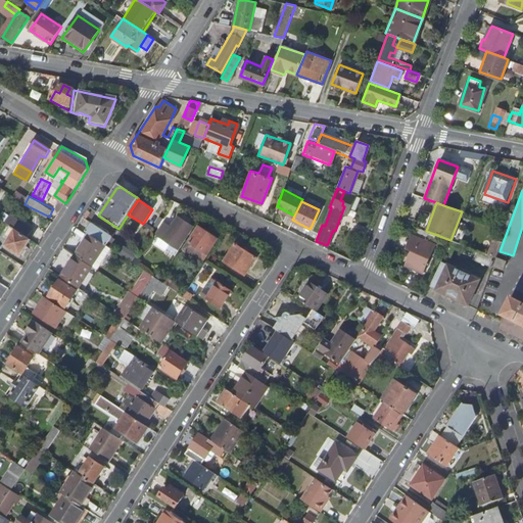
[(180,251),(194,228),(171,212),(156,236),(180,251)]
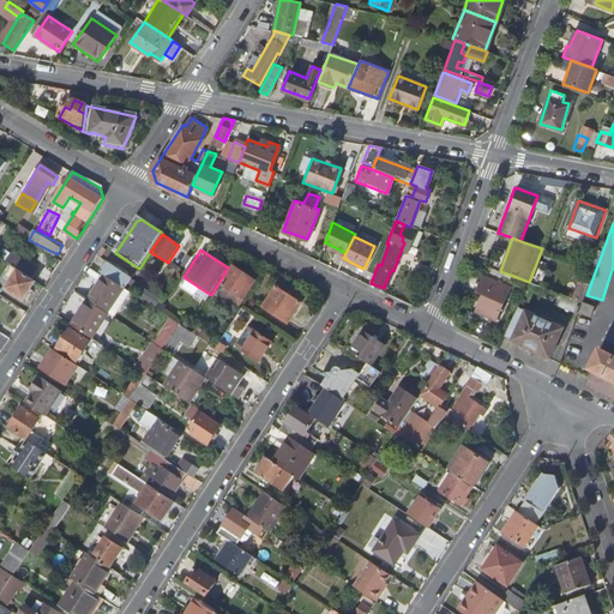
[(13,266),(32,280),(38,270),(13,253),(6,263),(13,266)]
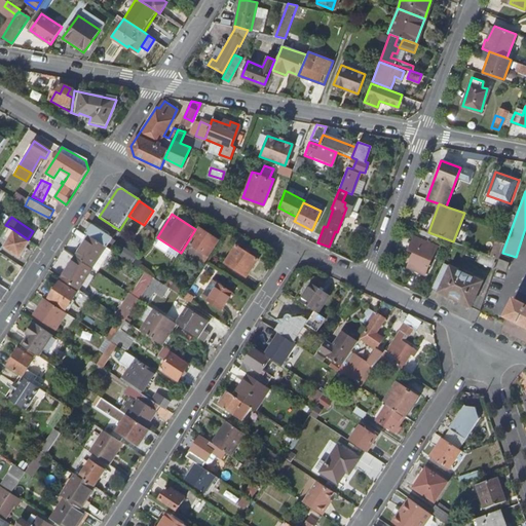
[(90,236),(107,247),(108,248),(113,238),(92,225),(86,233),(90,236)]
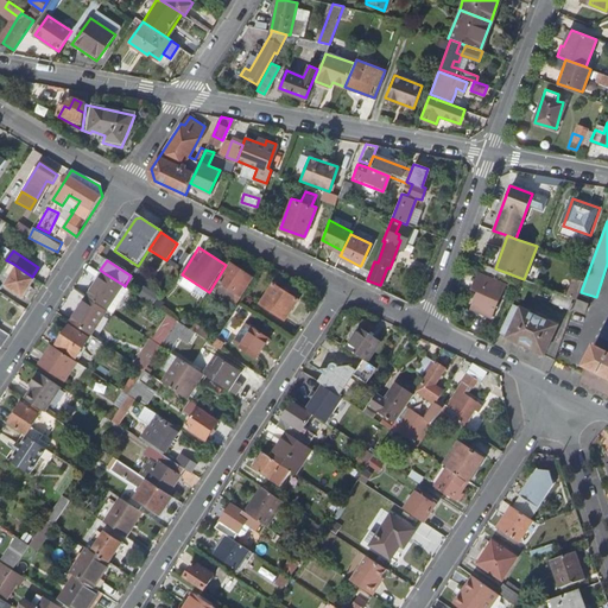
[(11,279),(6,286),(24,298),(37,280),(32,277),(13,264),(5,276),(11,279)]
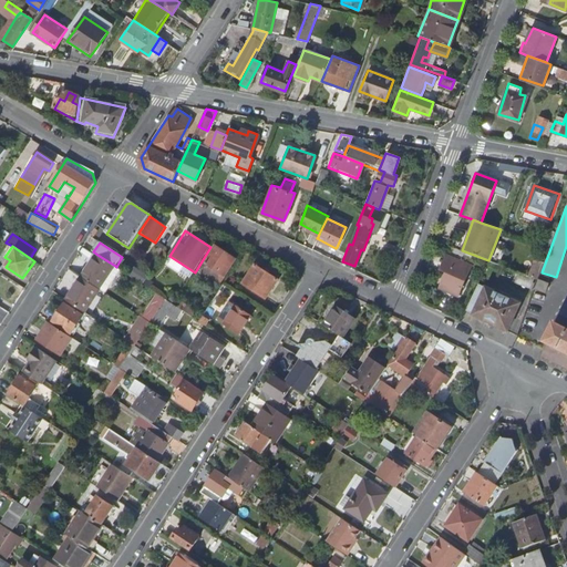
[(216,247),(199,271),(219,285),(236,260),(216,247)]
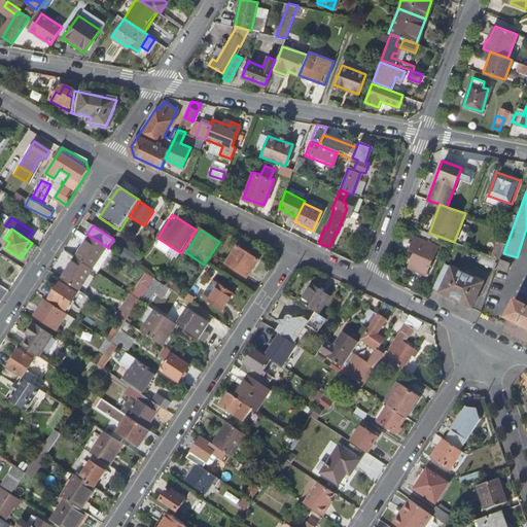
[(425,272),(437,245),(415,235),(409,250),(414,252),(408,267),(414,270),(415,267),(425,272)]
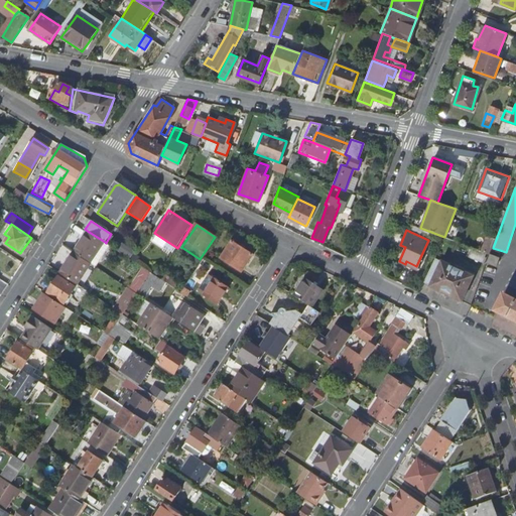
[(105,242),(89,232),(76,253),(91,263),(105,242)]
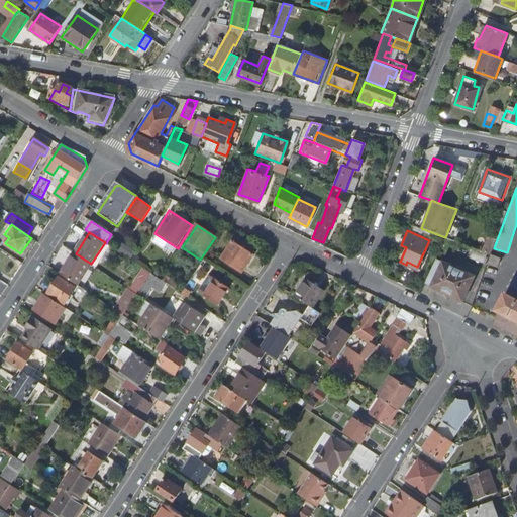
[(233,242),(222,260),(242,273),(253,255),(233,242)]
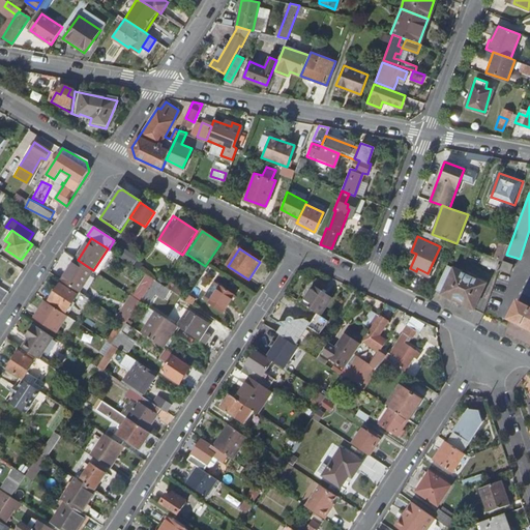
[(79,292),(93,270),(78,260),(63,282),(76,290),(79,292)]
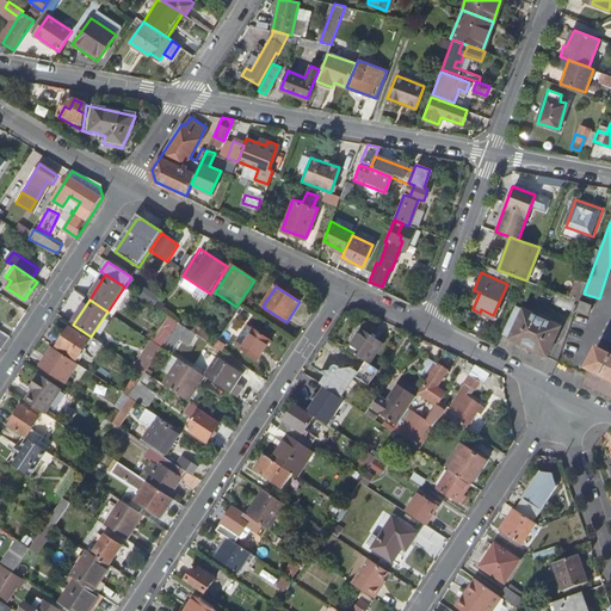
[(581,302),(578,312),(588,316),(592,306),(581,302)]
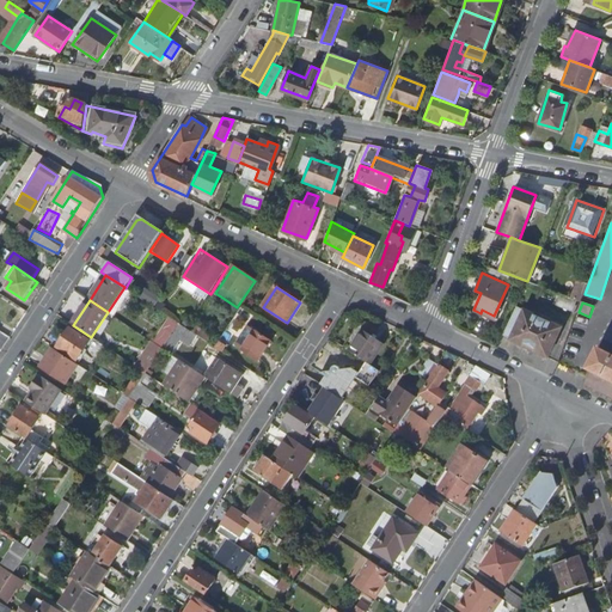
[(515,306),(502,335),(510,338),(509,341),(546,359),(561,329),(515,306)]
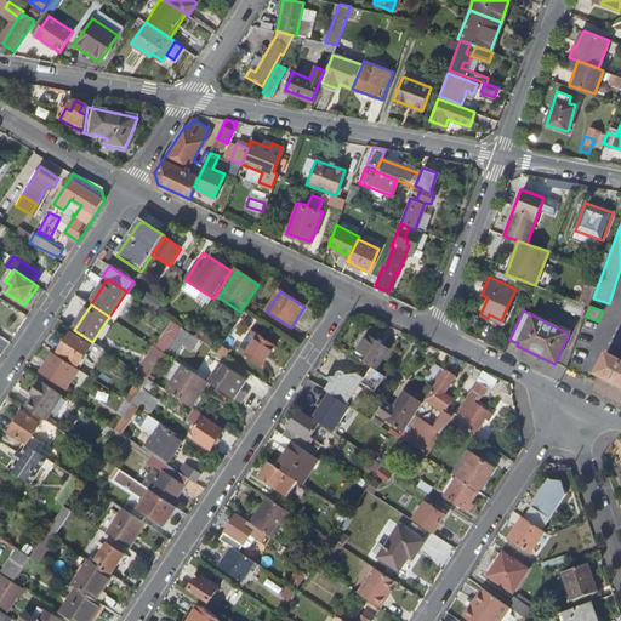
[(56,349),(60,352),(57,355),(75,368),(78,364),(79,365),(92,346),(87,343),(89,340),(74,330),(70,328),(68,330),(70,331),(66,339),(63,337),(56,349)]
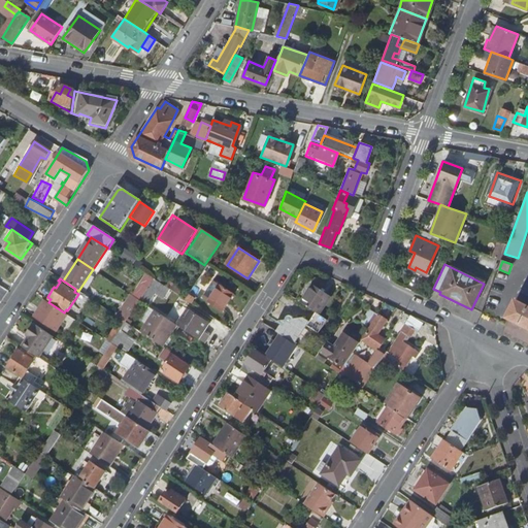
[(155,279),(140,301),(147,305),(156,293),(164,299),(170,290),(164,286),(161,284),(155,279)]
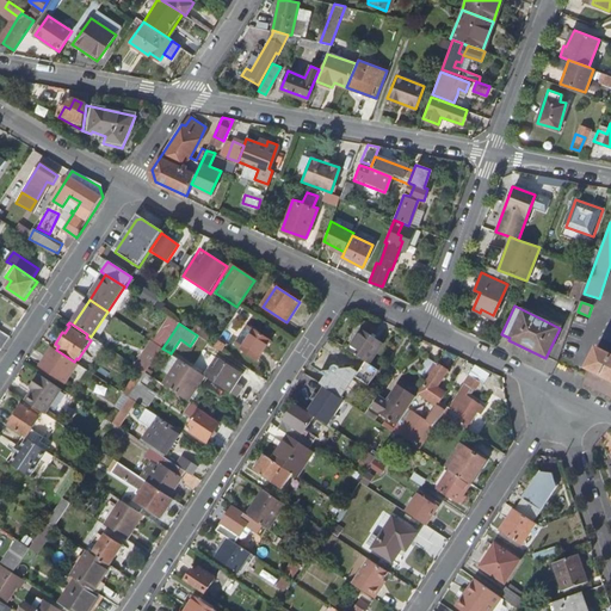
[(255,328),(242,349),(259,359),(272,339),(255,328)]
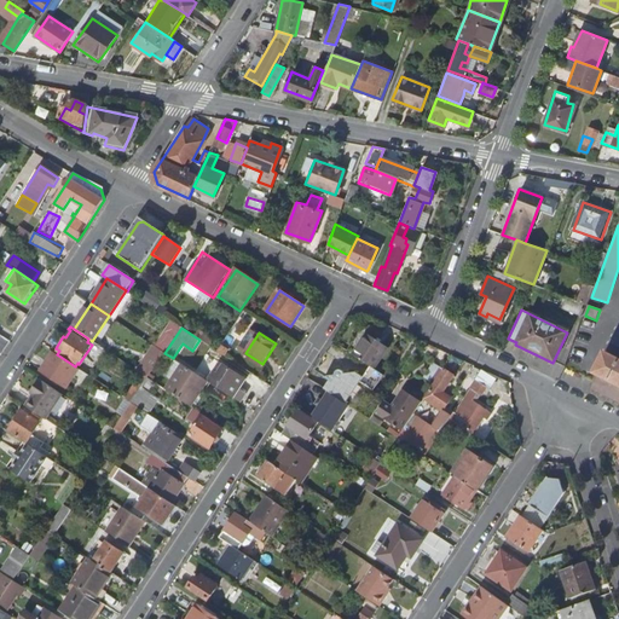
[(0,353),(1,354),(11,341),(0,334),(0,353)]
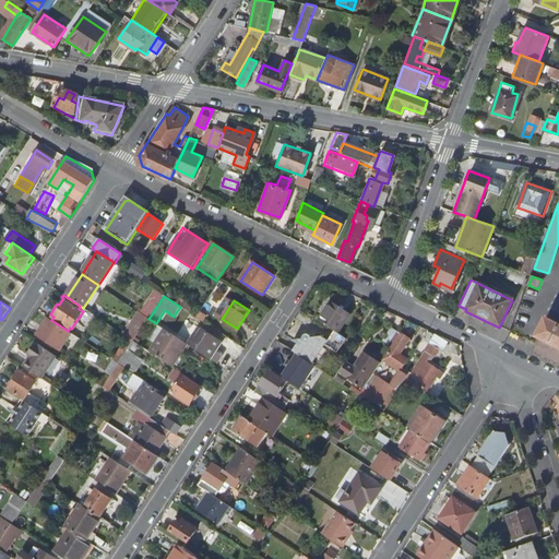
[(332,302),(319,321),(334,332),(339,334),(351,314),(332,302)]
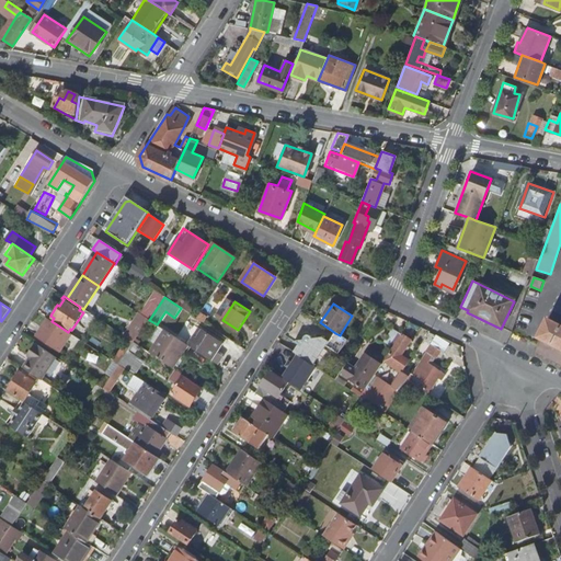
[(193,307),(190,313),(197,318),(201,312),(193,307)]
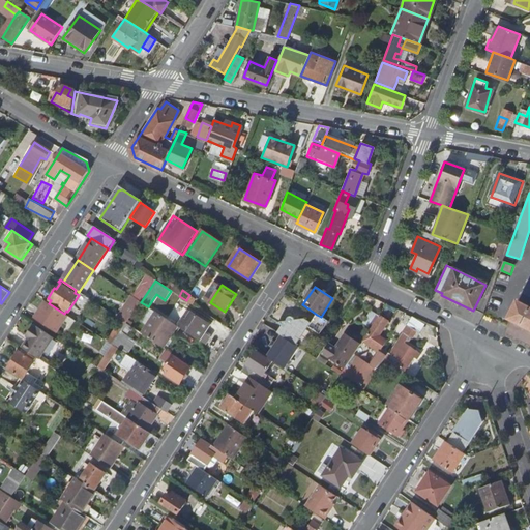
[(133,296),(125,306),(129,308),(121,320),(122,320),(126,324),(141,302),(133,296)]
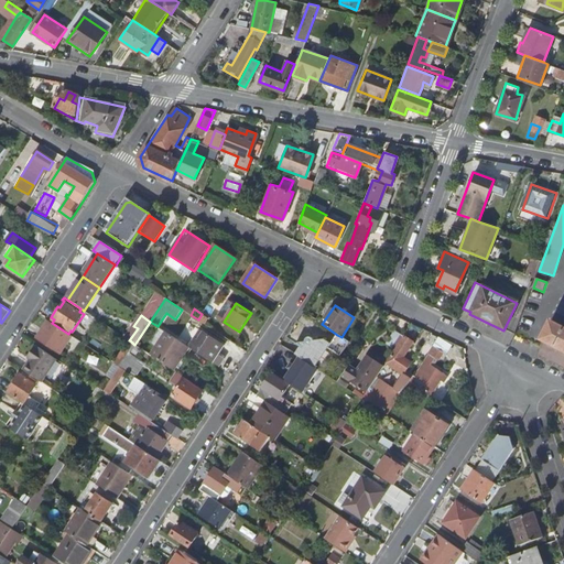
[(38,338),(60,354),(72,336),(68,334),(52,323),(49,321),(38,338)]
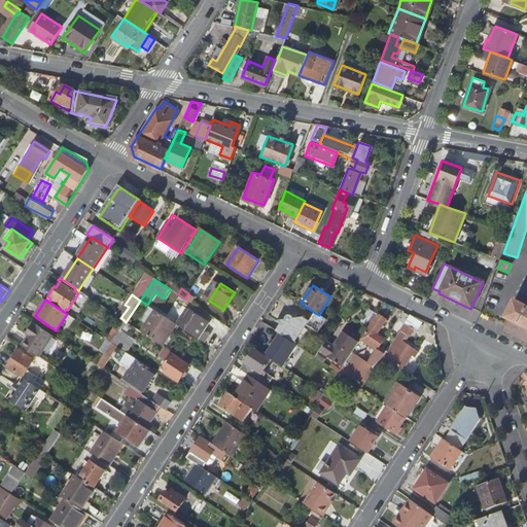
[(526,305),(516,300),(505,318),(507,319),(526,328),(526,305)]
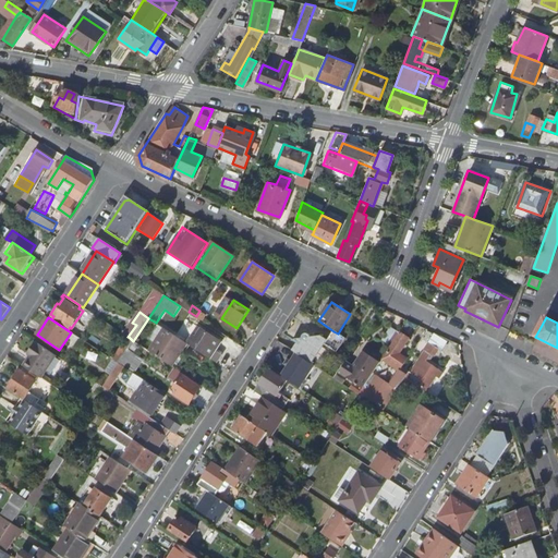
[(194,335),(187,344),(193,348),(208,358),(220,341),(202,328),(196,336),(194,335)]
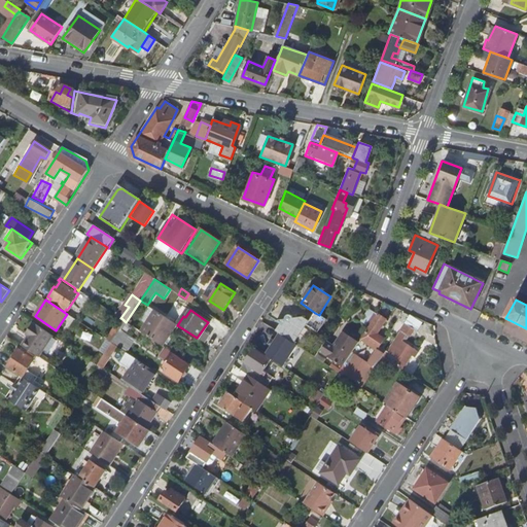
[(156,311),(142,332),(152,340),(167,318),(156,311)]
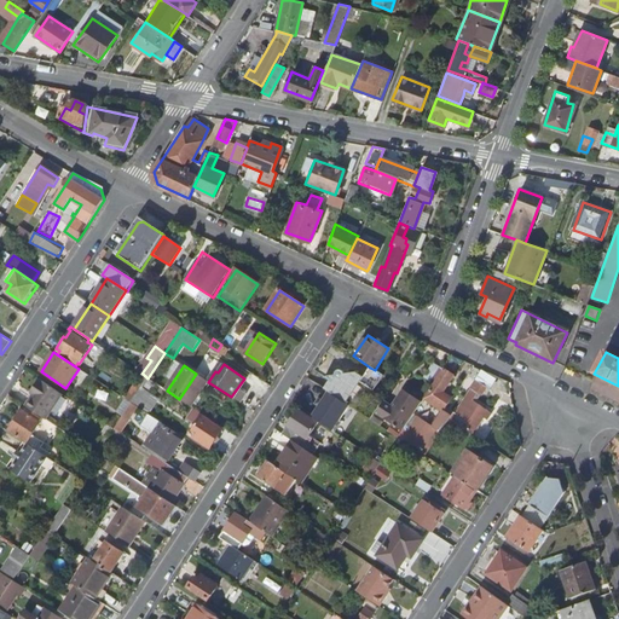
[(334,383),(328,391),(329,392),(346,403),(360,382),(374,392),(385,376),(375,370),(370,368),(363,379),(356,374),(346,375),(346,372),(345,371),(343,370),(342,369),(340,369),(339,370),(337,371),(336,372),(335,374),(335,375),(335,376),(325,377),(334,383)]
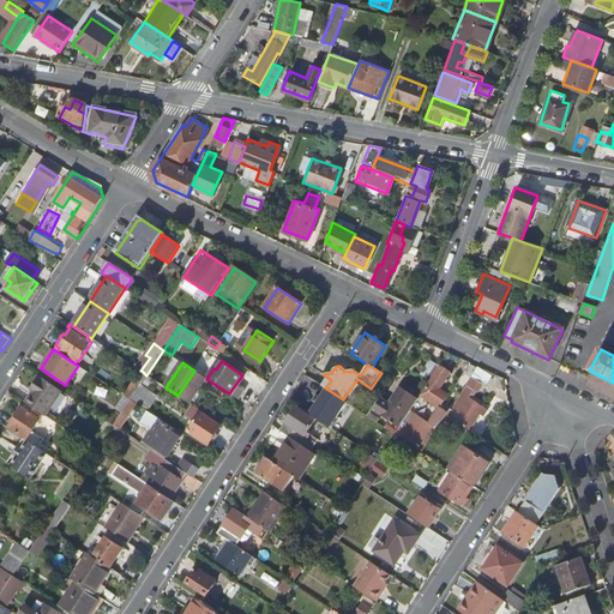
[(441,366),(421,396),(441,409),(451,395),(440,389),(451,372),(441,366)]
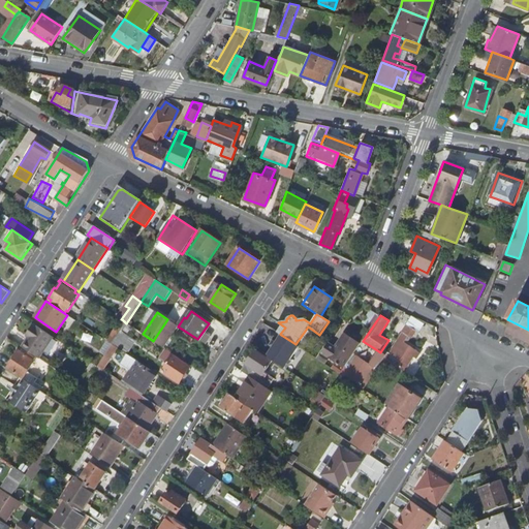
[(413,316),(410,320),(421,324),(423,320),(413,316)]
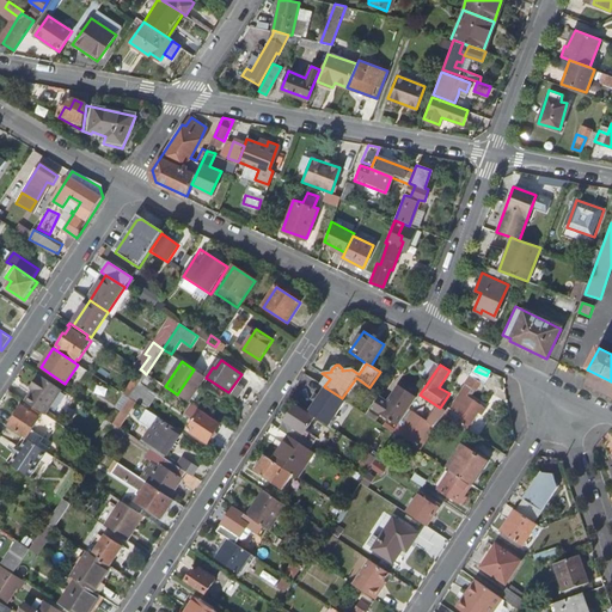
[(141,369),(134,380),(140,384),(141,381),(146,374),(141,369)]
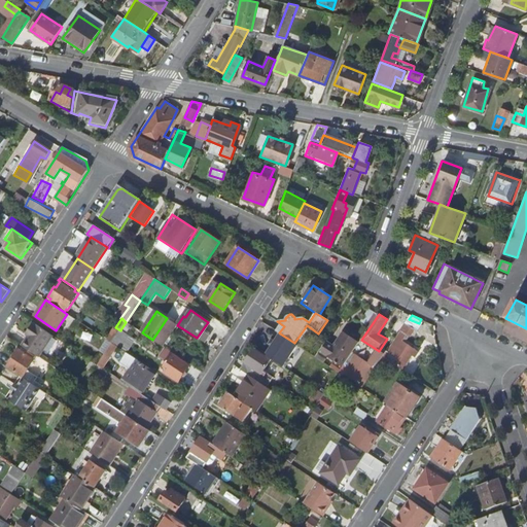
[(126,322),(121,328),(128,331),(132,325),(126,322)]
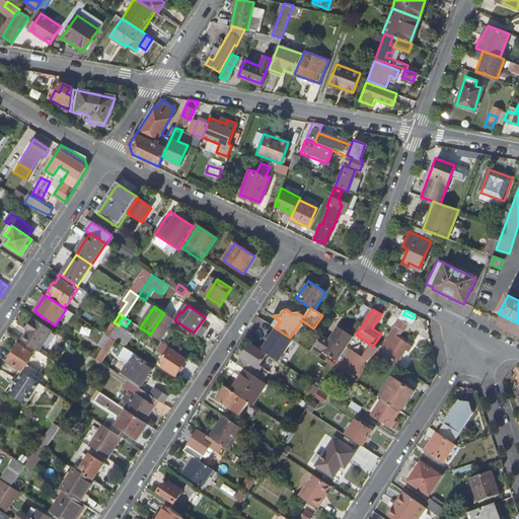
[(170,317),(156,339),(166,345),(179,323),(174,320),(170,317)]
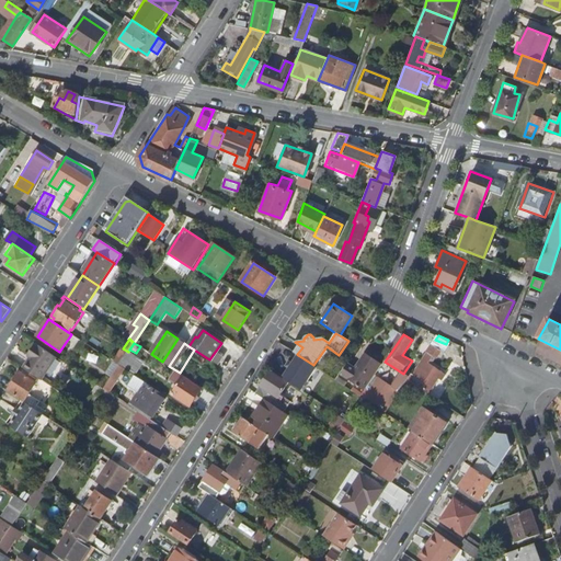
[(427,353),(414,374),(413,373),(411,376),(408,380),(411,382),(413,380),(414,380),(416,376),(424,381),(421,388),(430,393),(439,379),(442,380),(446,375),(432,365),(436,358),(438,359),(443,352),(432,344),(426,352),(427,353)]
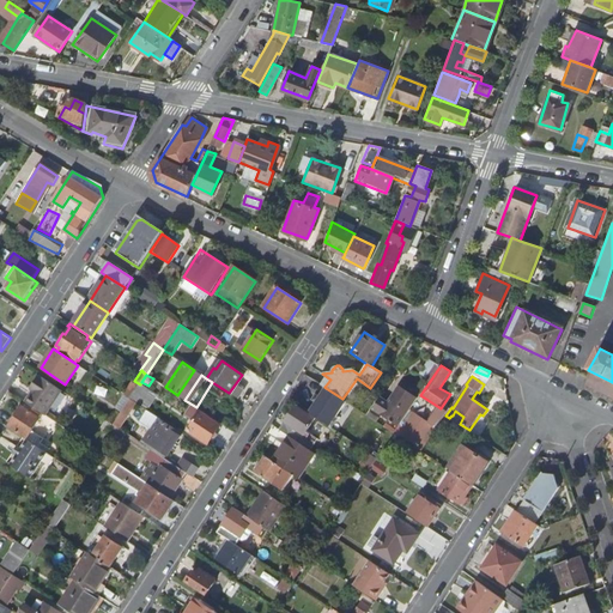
[(42,377),(26,402),(46,416),(62,390),(42,377)]
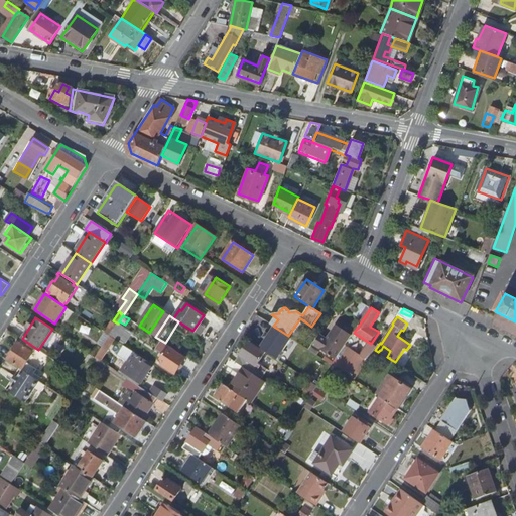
[(117,325),(111,335),(126,343),(131,333),(117,325)]
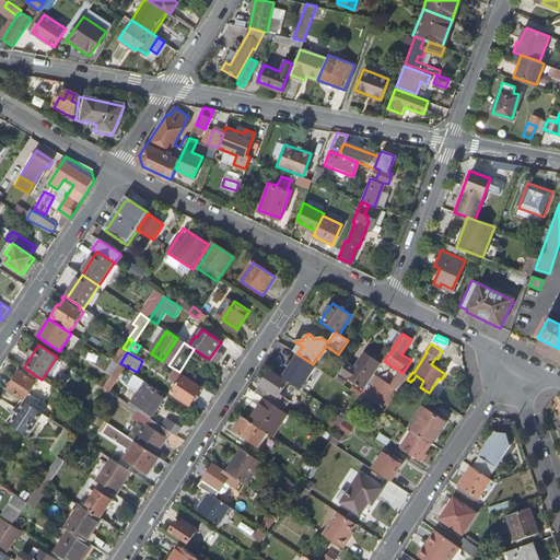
[(313,364),(298,354),(292,363),(289,366),(282,377),(301,389),(316,366),(313,364)]
